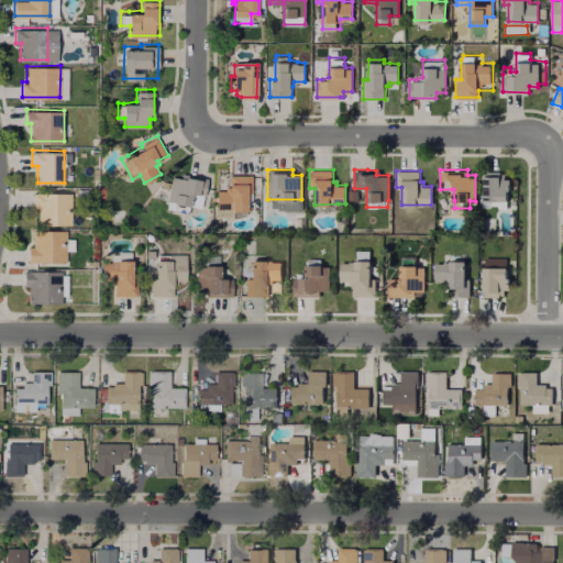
[(508,178),(508,199),(485,199),(485,170),(499,170),(499,173),(505,173),(505,178),(508,178)]
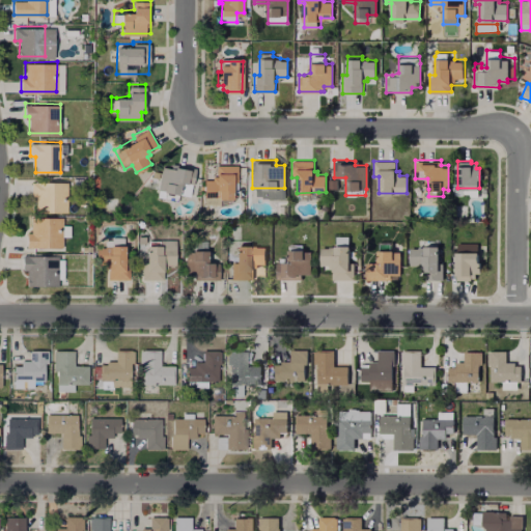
[(196,166),(194,175),(199,176),(198,190),(193,190),(193,182),(180,180),(179,192),(158,189),(162,165),(171,166),(171,162),(196,166)]
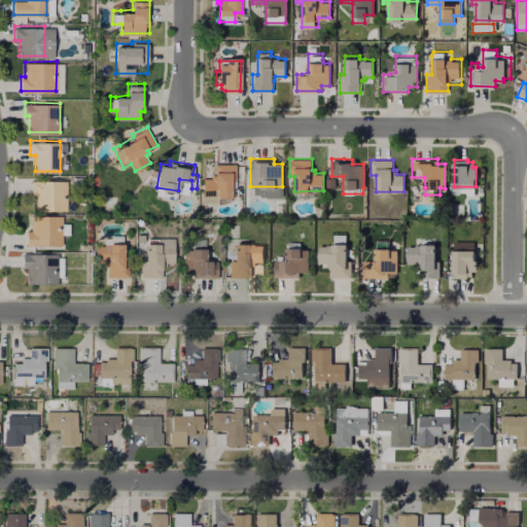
[(236,162),(236,188),(232,188),(232,195),(218,195),(218,203),(203,202),(203,176),(211,176),(211,173),(215,173),(215,162),(236,162)]
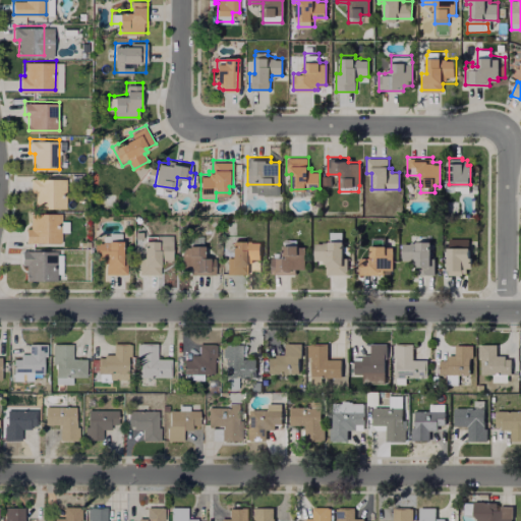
[(65,177),(65,207),(35,207),(35,191),(31,191),(31,176),(65,177)]
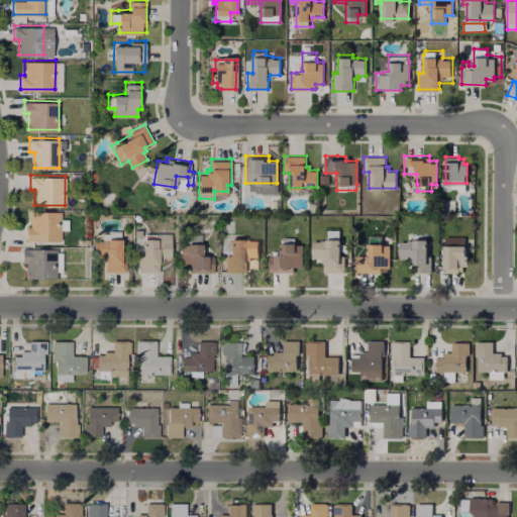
[(69,218),(69,229),(61,229),(61,239),(25,239),(25,225),(30,225),(30,210),(61,210),(61,218),(69,218)]
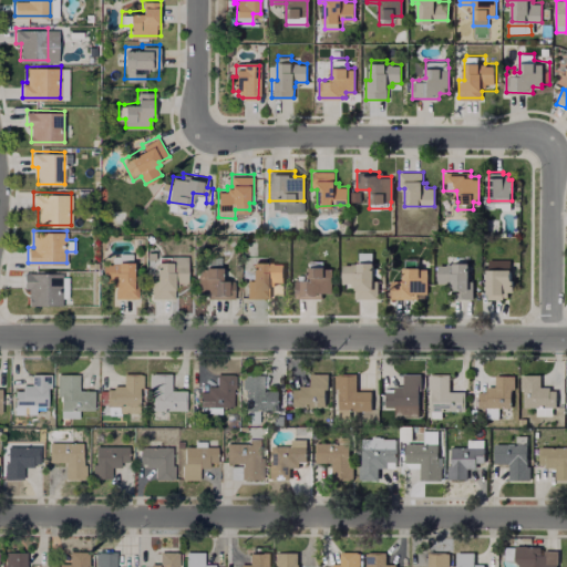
[(136,251),(136,297),(115,297),(115,285),(111,285),(111,280),(103,280),(103,263),(112,263),(112,255),(119,255),(119,251),(136,251)]
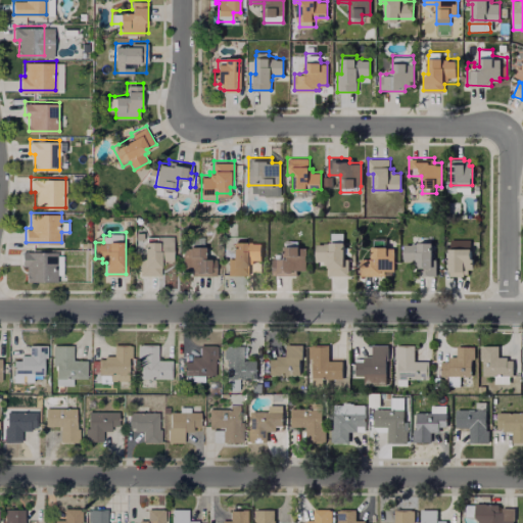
[(172,236),(172,242),(173,259),(164,259),(164,263),(161,263),(161,274),(140,274),(140,256),(145,256),(145,239),(147,239),(147,235),(172,236)]
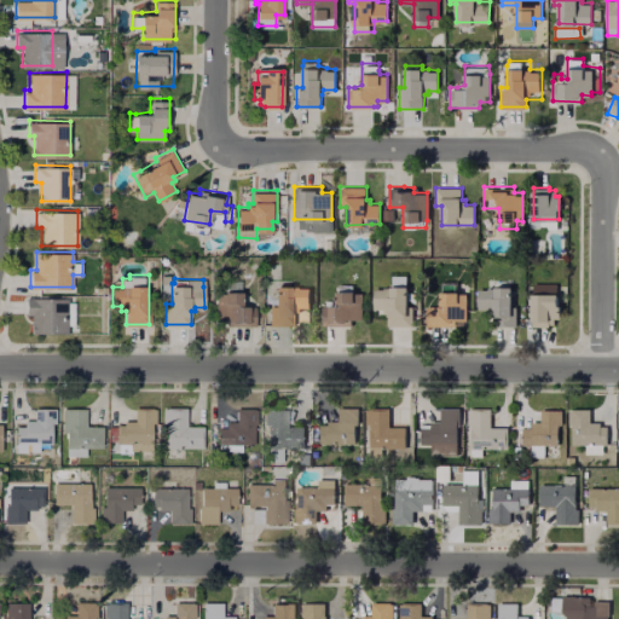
[(243,288),(243,305),(255,305),(255,324),(226,324),(227,318),(217,318),(217,291),(224,291),(224,278),(241,278),(241,288),(243,288)]
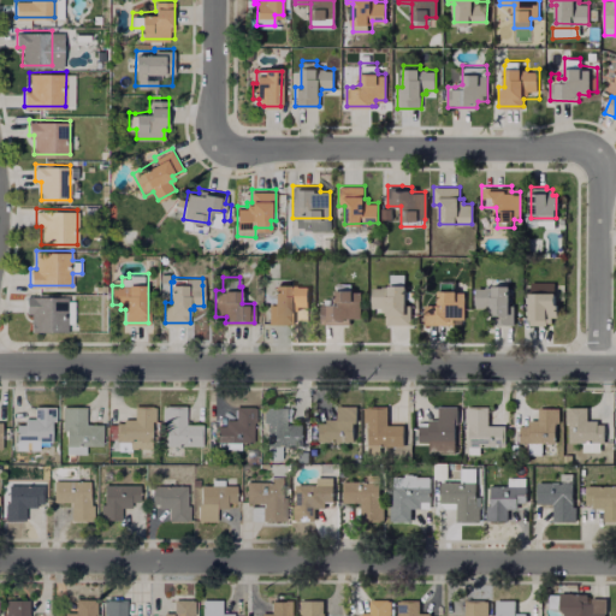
[(308,285),(307,306),(298,306),(298,309),(294,309),(294,323),(268,323),(268,303),(274,303),(274,282),(292,282),(298,284),(308,285)]
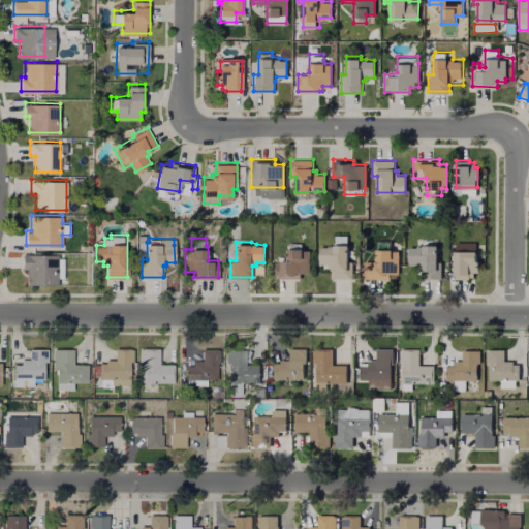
[(303,247),(303,250),(310,250),(310,274),(298,274),(298,278),(276,278),(276,260),(281,260),(287,259),(287,247),(288,243),(301,243),(303,247)]
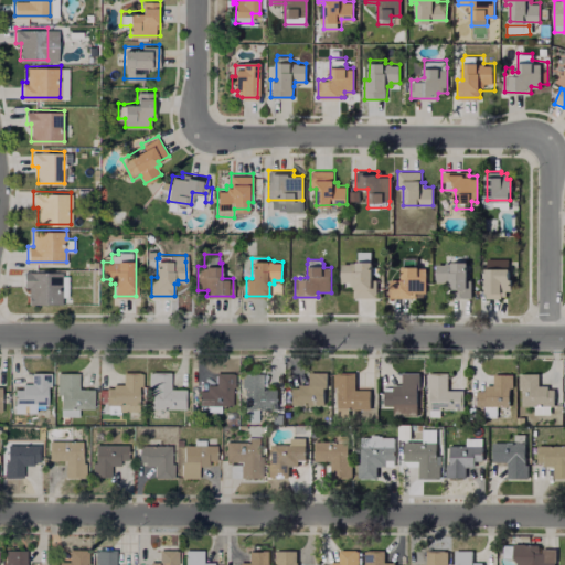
[(372,259),(372,278),(376,278),(376,297),(354,297),(354,281),(341,281),(341,263),(356,263),(356,259),(372,259)]
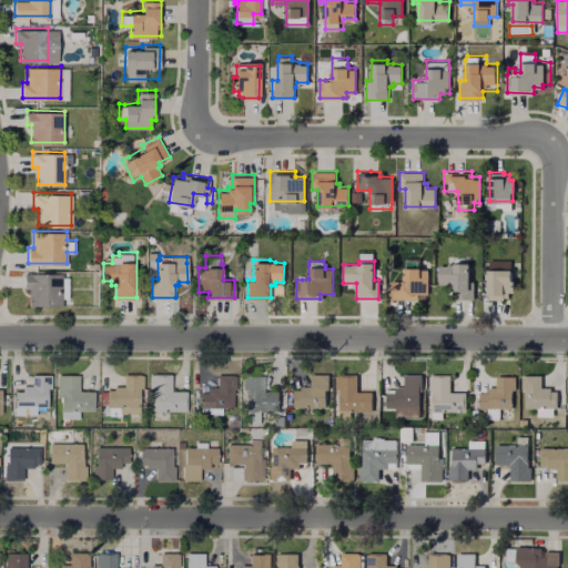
[(469,262),(469,281),(474,281),(473,297),(453,297),(453,284),(438,284),(439,264),(447,264),(454,264),(469,262)]
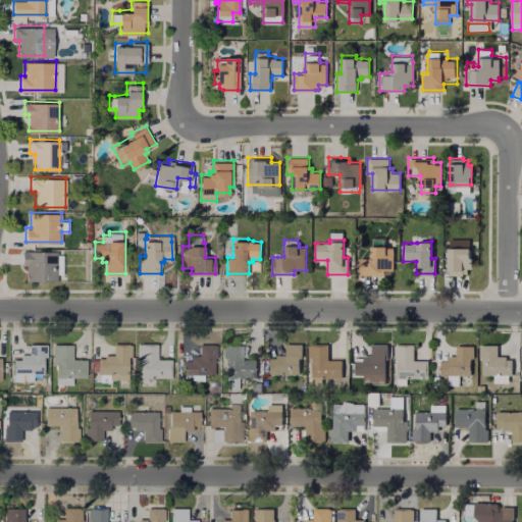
[(393,247),(393,269),(384,269),(384,274),(360,274),(360,257),(371,258),(372,244),(387,244),(387,247),(393,247)]
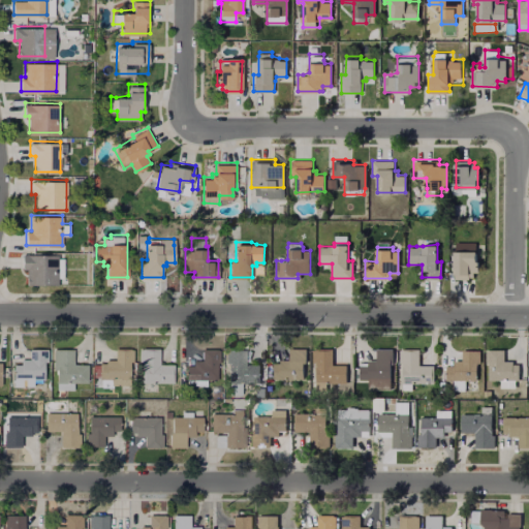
[(477,249),(476,279),(455,279),(455,249),(477,249)]
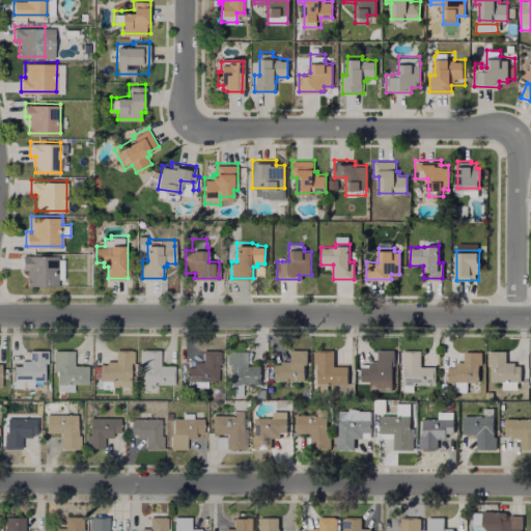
[(58,254),(58,284),(26,284),(27,269),(23,269),(23,254),(58,254)]
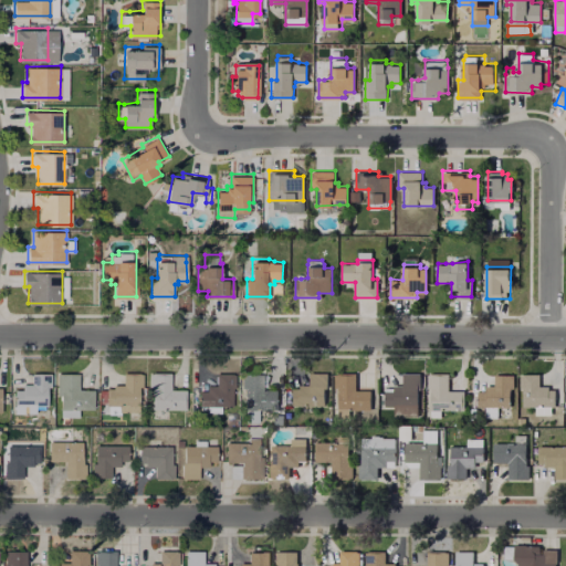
[(51,371),(52,384),(48,384),(46,405),(35,405),(35,412),(14,412),(14,388),(22,388),(22,383),(31,383),(31,371),(51,371)]
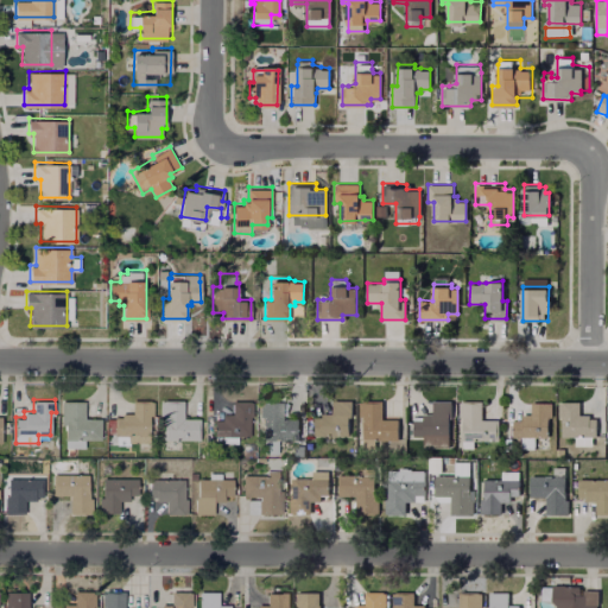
[(101,417),(101,438),(84,438),(84,445),(65,445),(65,423),(62,423),(62,399),(84,400),(84,417),(101,417)]
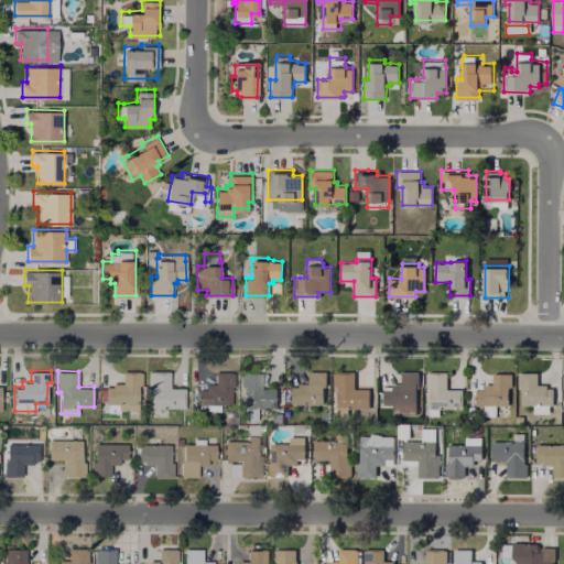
[(234,370),(234,403),(220,403),(220,411),(206,410),(206,403),(198,403),(199,388),(206,389),(206,382),(215,382),(215,370),(234,370)]
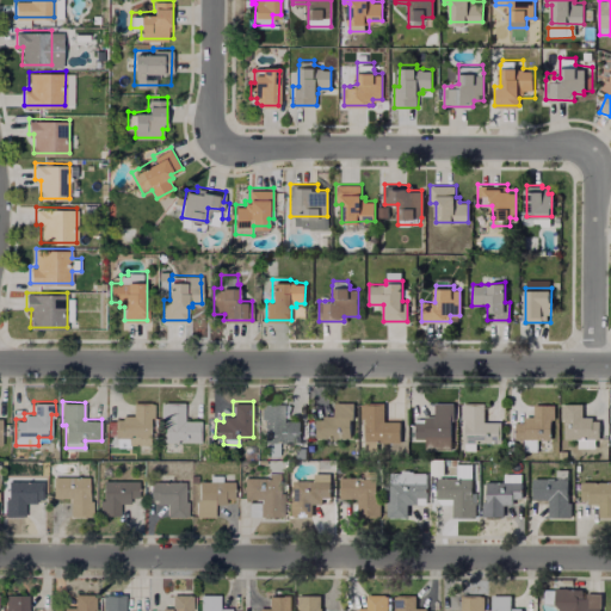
[(154,402),(154,415),(150,415),(150,436),(130,436),(130,446),(117,445),(117,436),(115,436),(115,418),(122,418),(122,414),(134,414),(134,402),(154,402)]
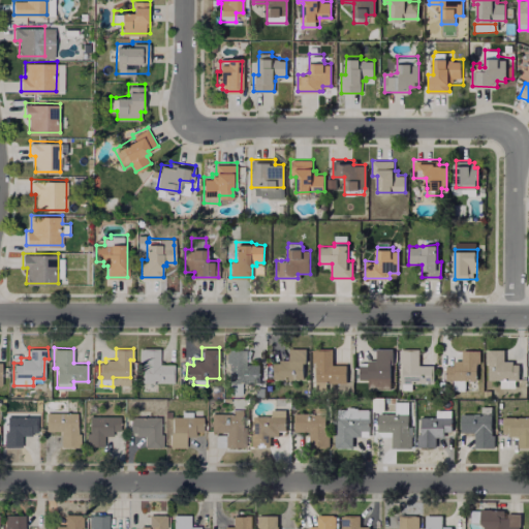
[(174,364),(174,381),(157,381),(157,390),(143,390),(143,361),(139,361),(139,348),(159,348),(158,363),(174,364)]
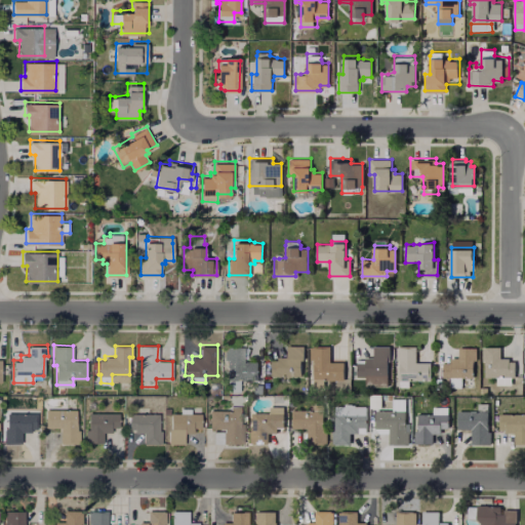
[(257,361),(257,379),(237,379),(237,382),(228,382),(228,359),(225,359),(225,346),(243,346),(243,361),(257,361)]
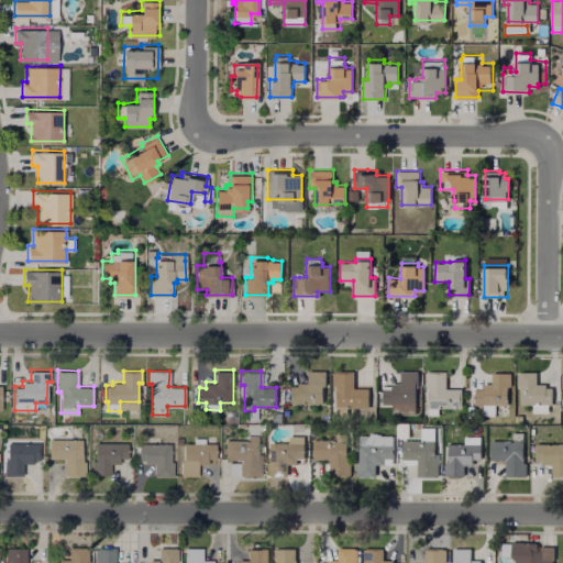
[(326,371),(326,386),(322,386),(322,404),(293,404),(293,386),(298,386),(298,383),(308,383),(308,371),(326,371)]
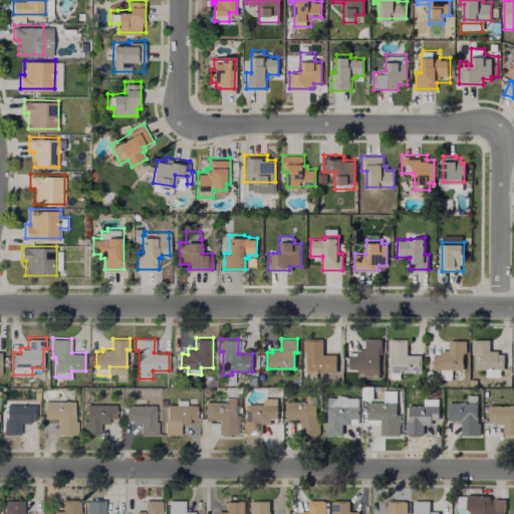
[(334,353),(334,372),(319,372),(319,379),(307,379),(307,351),(303,351),(303,338),(322,338),(322,353),(334,353)]
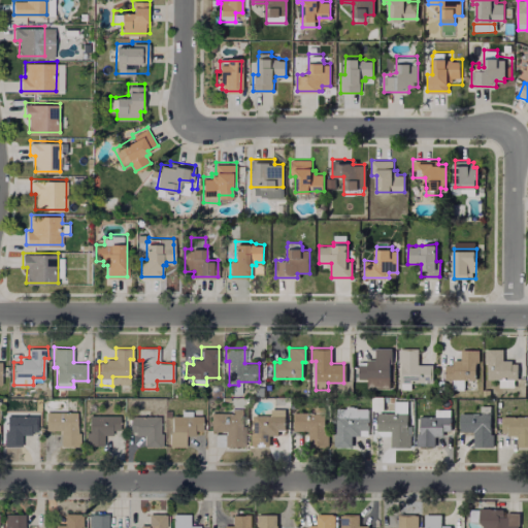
[(392,348),(392,375),(390,375),(390,388),(367,388),(367,378),(359,378),(360,362),(366,362),(366,359),(375,359),(376,348),(392,348)]
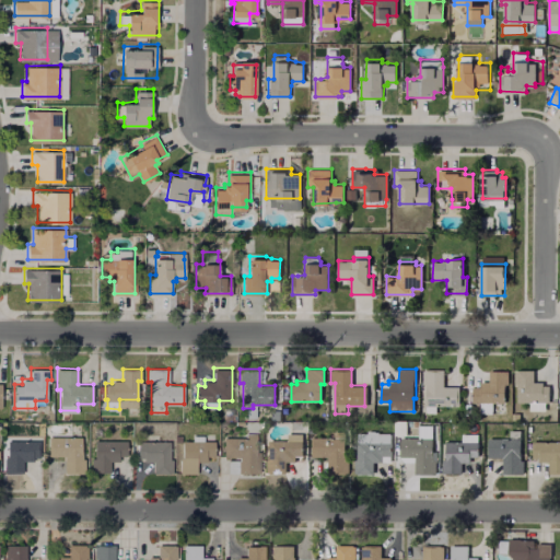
[(443,370),(443,386),(458,386),(458,405),(436,405),(436,412),(427,412),(427,383),(422,383),(422,370),(443,370)]
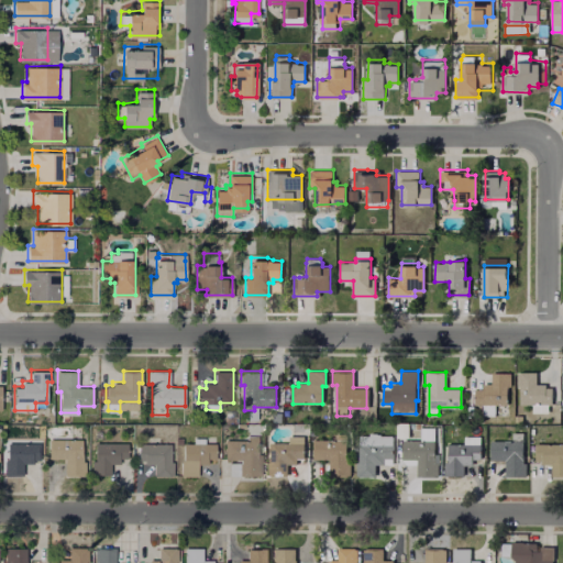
[(510,373),(510,386),(508,386),(507,404),(495,404),(495,416),(483,416),(483,404),(475,404),(475,389),(484,389),(484,383),(492,384),(492,372),(510,373)]
